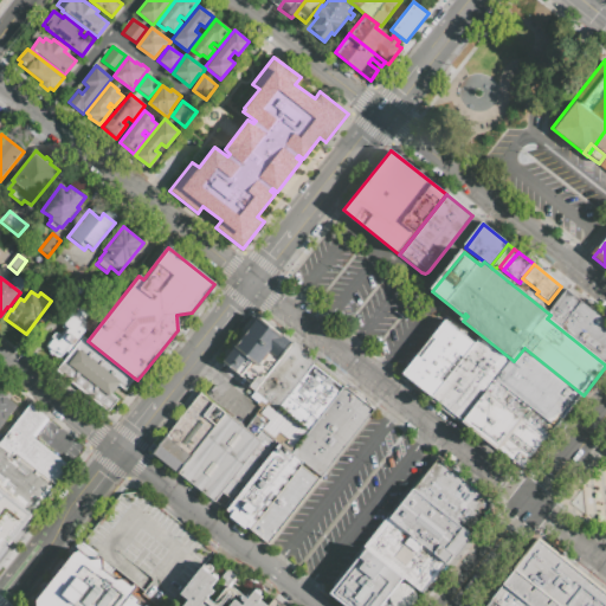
[(574,316),(559,304),(568,292),(584,304),(574,316)]
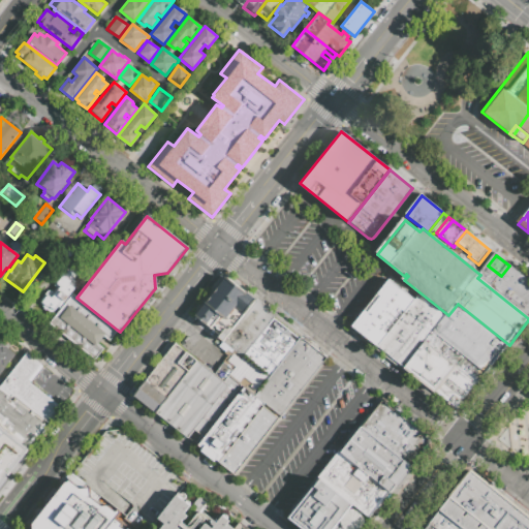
[(528,318),(477,278),(480,275),(488,266),(501,276),(528,298),(528,318)]
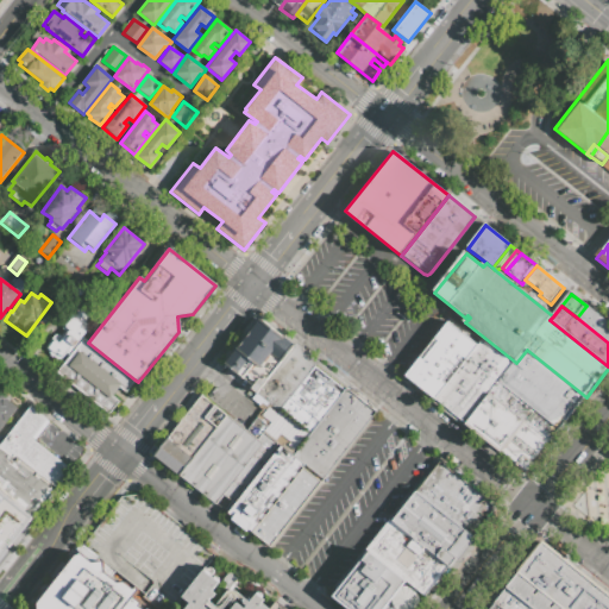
[(608,343),(577,318),(586,306),(608,324),(608,343)]
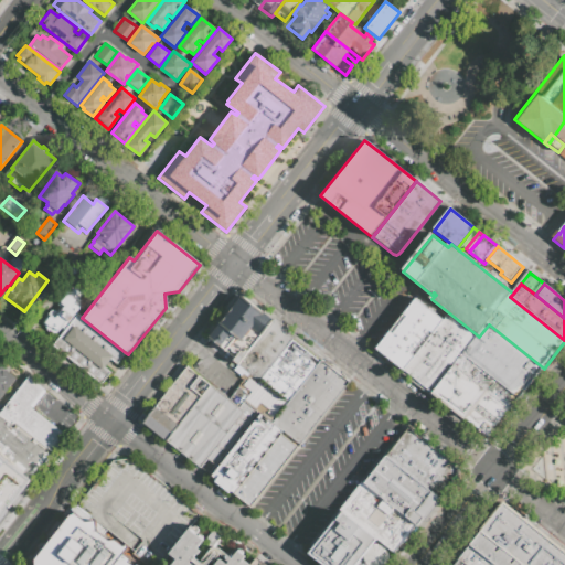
[(67,288),(56,302),(56,305),(57,306),(59,307),(55,311),(53,311),(51,310),(49,311),(42,321),(41,323),(42,326),(44,327),(45,328),(44,329),(48,331),(49,330),(51,332),(53,332),(55,332),(56,330),(60,327),(63,330),(80,308),(74,302),(81,292),(73,287),(70,287),(68,287),(67,288)]
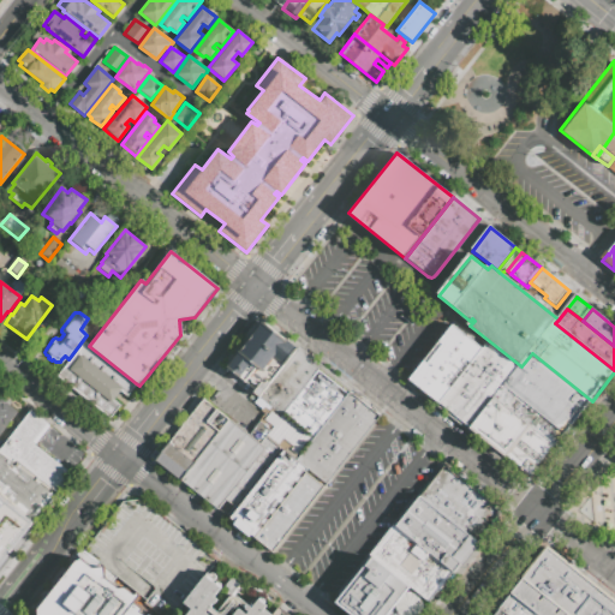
[(274,357),(250,339),(262,322),(294,347),(282,363),(274,357)]
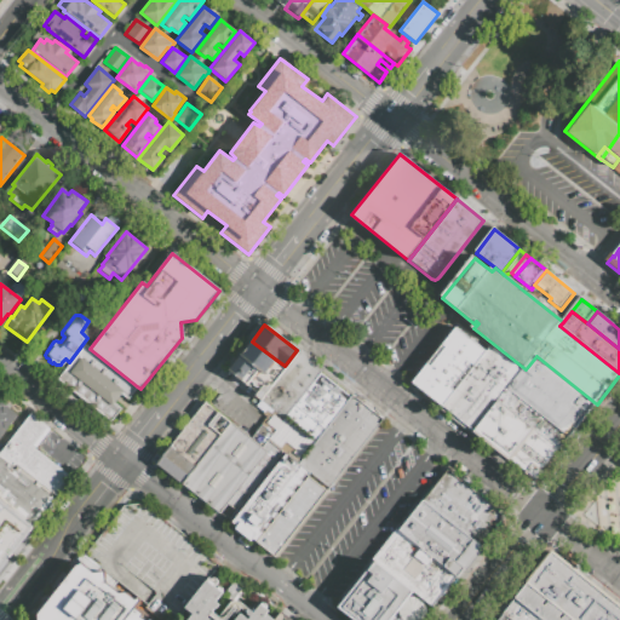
[(420,390),(413,385),(458,329),(465,334),(420,390)]
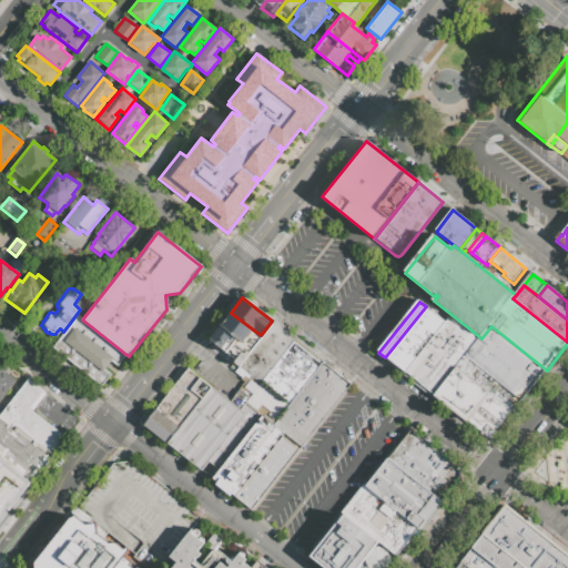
[(397,367),(385,357),(426,306),(437,316),(397,367)]
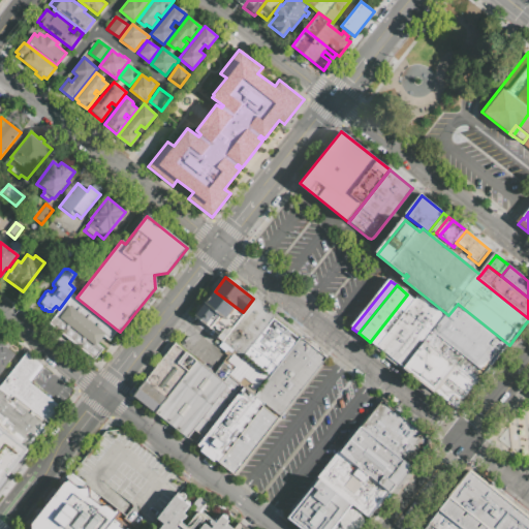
[(236,307),(224,319),(220,315),(210,328),(195,315),(215,291),(236,307)]
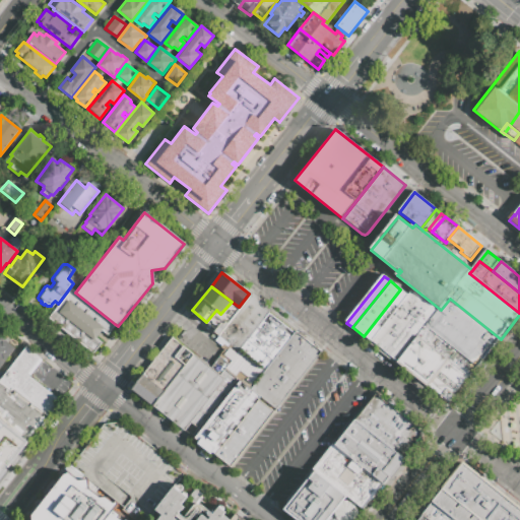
[(71,289),(48,319),(92,353),(102,343),(94,338),(101,330),(107,335),(115,324),(75,293),(71,289)]
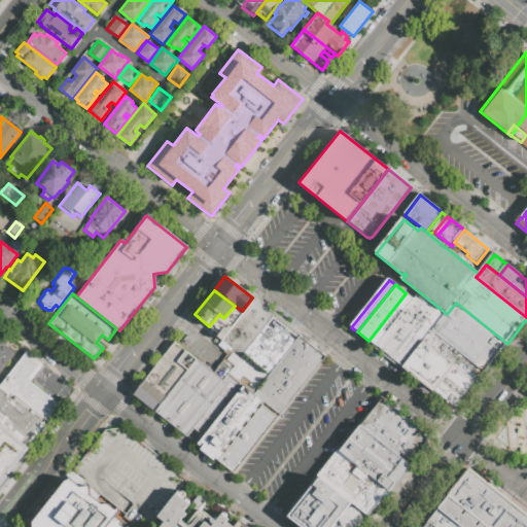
[(378,347),(378,348),(369,341),(406,293),(415,301),(378,347)]
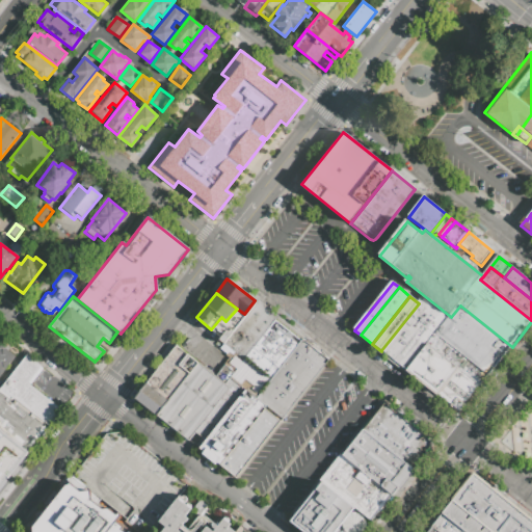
[(396,361),(381,350),(419,303),(423,297),(437,310),(396,361)]
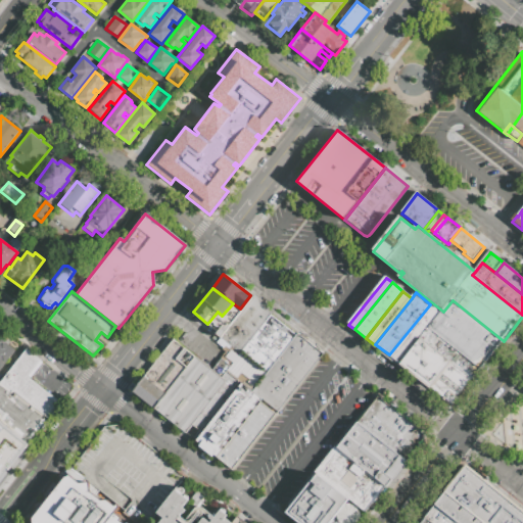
[(253,294),(274,310),(270,315),(239,354),(219,338),(253,294)]
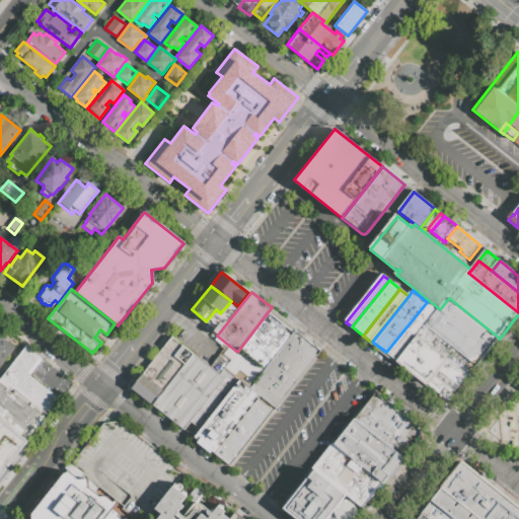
[(480,362),(430,321),(438,311),(440,309),(449,298),(500,339),(480,362)]
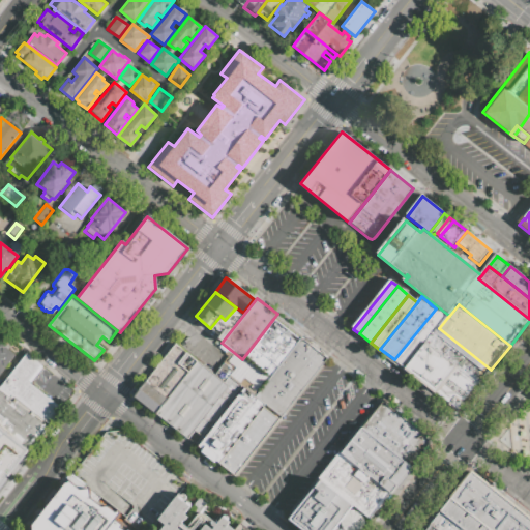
[(406,370),(394,359),(436,308),(447,318),(439,328),(427,344),(406,370)]
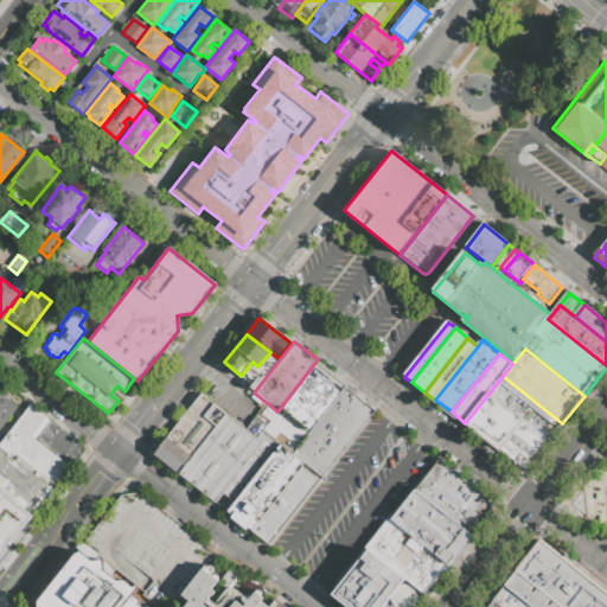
[(313,365),(343,389),(307,435),(278,411),(313,365)]
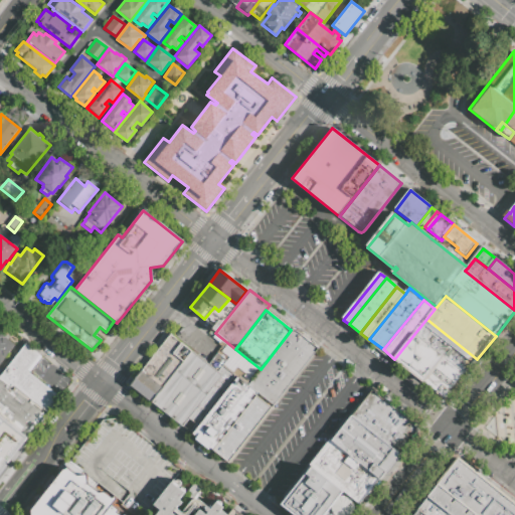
[(414,334),(426,319),(477,359),(465,374),(444,357),(428,346),(414,334)]
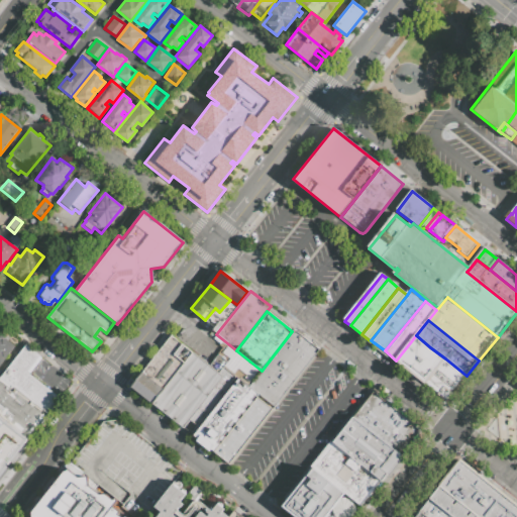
[(292,331),(293,329),(308,335),(319,349),(275,407),(259,395),(248,387),(262,371),(292,331)]
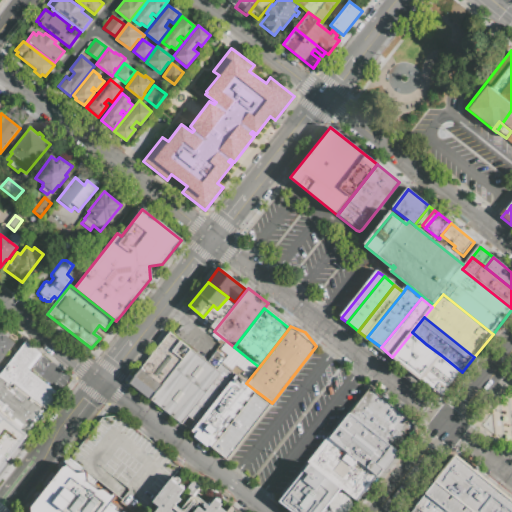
[(0,331),(0,360),(14,342),(0,331)]
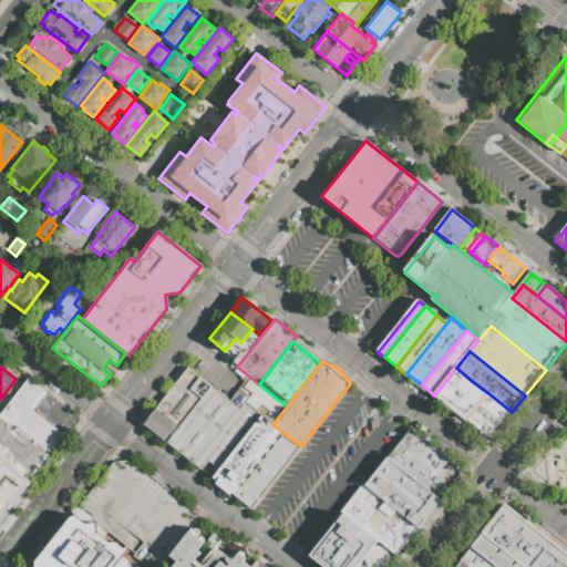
[(186,368),(210,388),(166,444),(142,424),(186,368)]
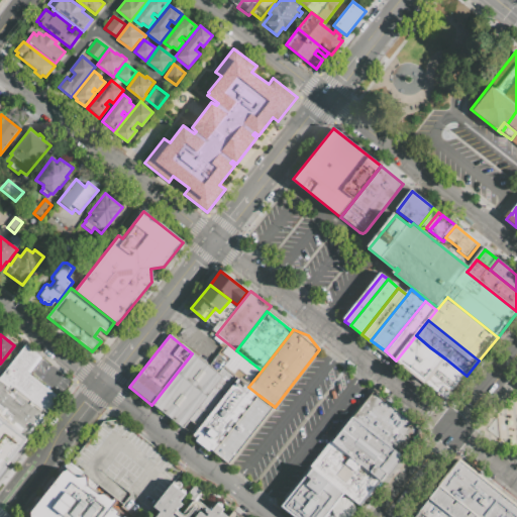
[(396,360),(416,335),(430,347),(411,372),(396,360)]
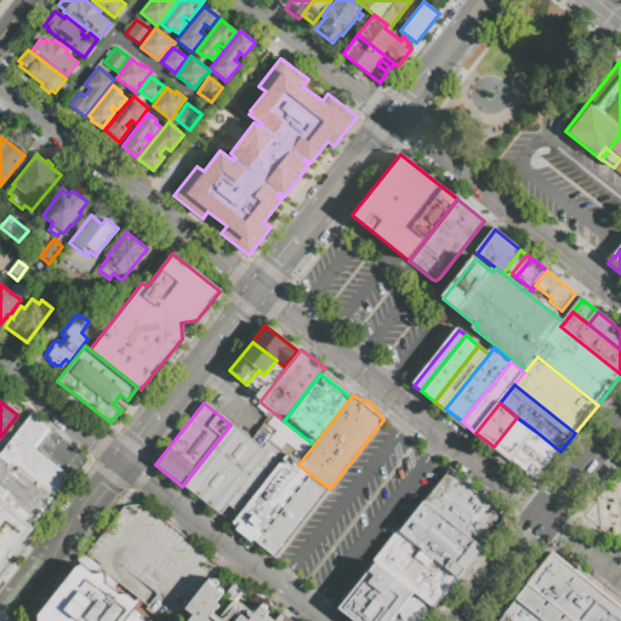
[(32,414),(51,429),(35,449),(53,463),(73,479),(58,497),(1,451),(32,414)]
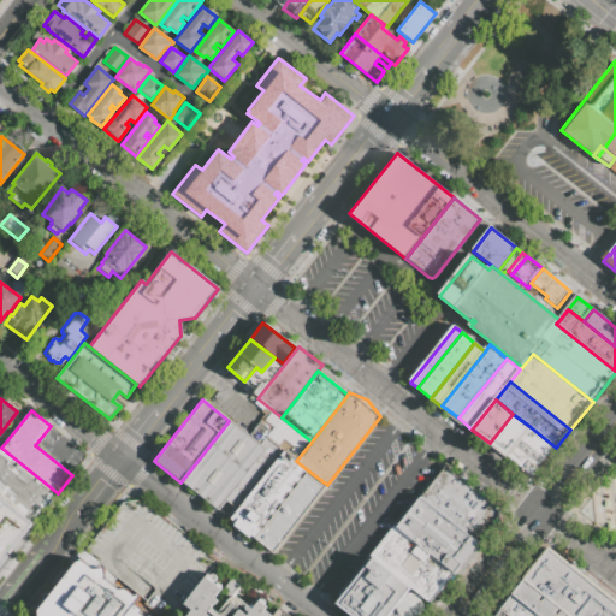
[(490,443),(513,414),(531,427),(523,437),(517,445),(507,457),(490,443)]
